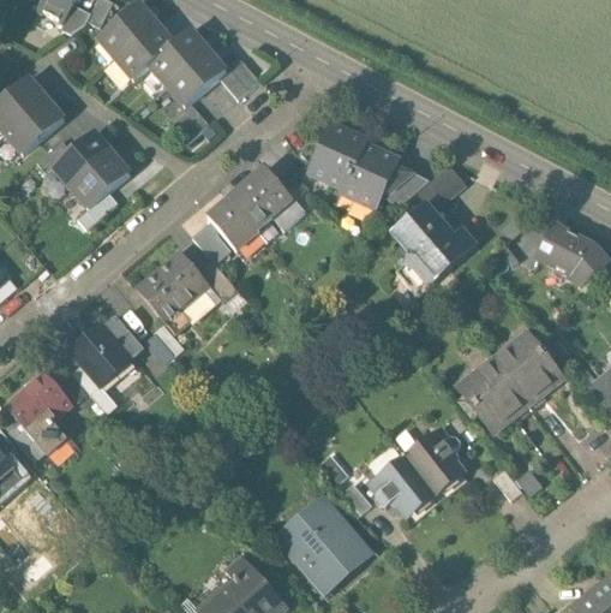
[(40,0),(31,18),(59,31),(75,0),(40,0)]
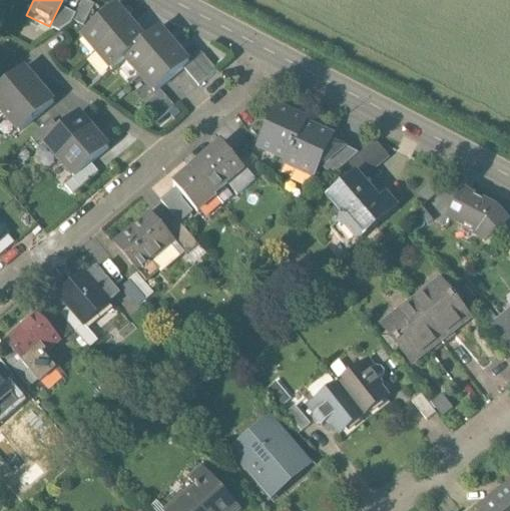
[(93,47),(132,15),(119,0),(112,0),(77,28),(93,47)]
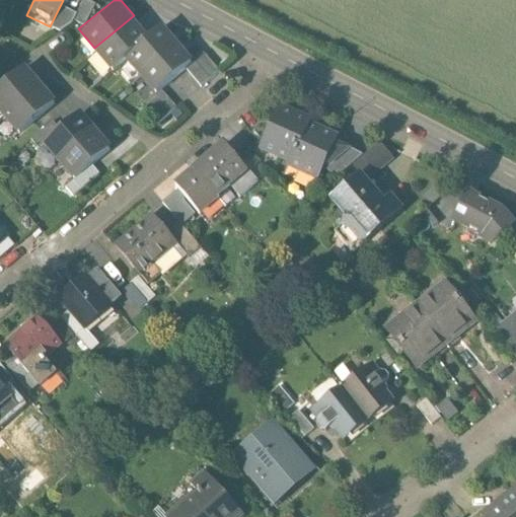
[(148,32),(134,15),(94,48),(108,65),(123,53),(148,32)]
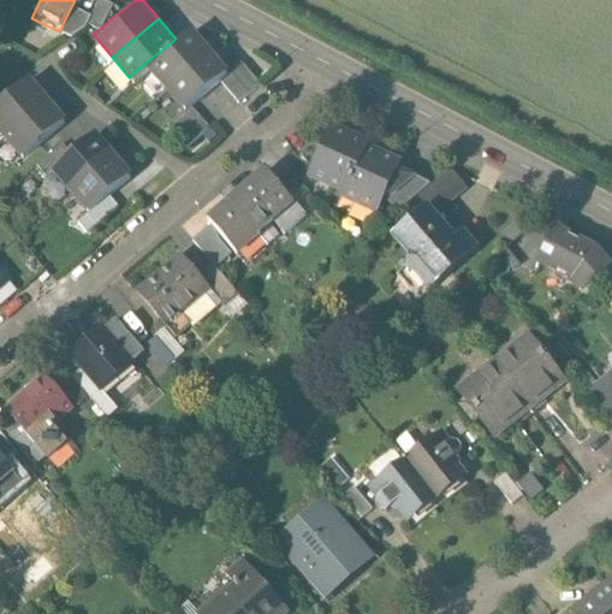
[(176,39),(146,63),(165,86),(212,47),(192,24),(176,39)]
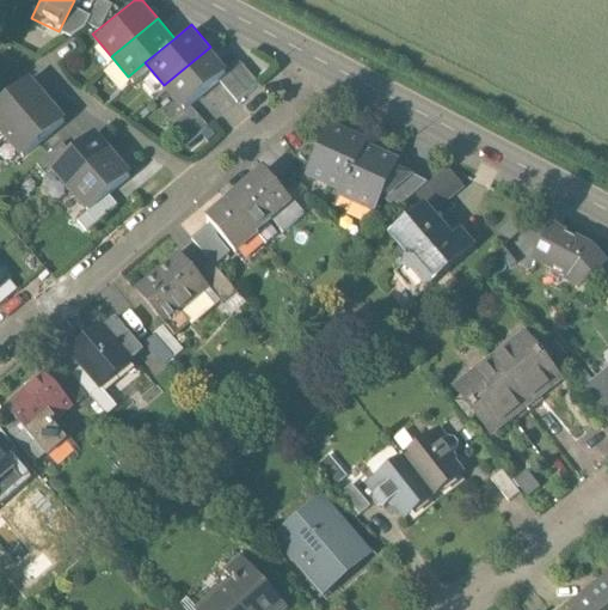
[(210,47),(164,85),(182,107),(228,68),(210,47)]
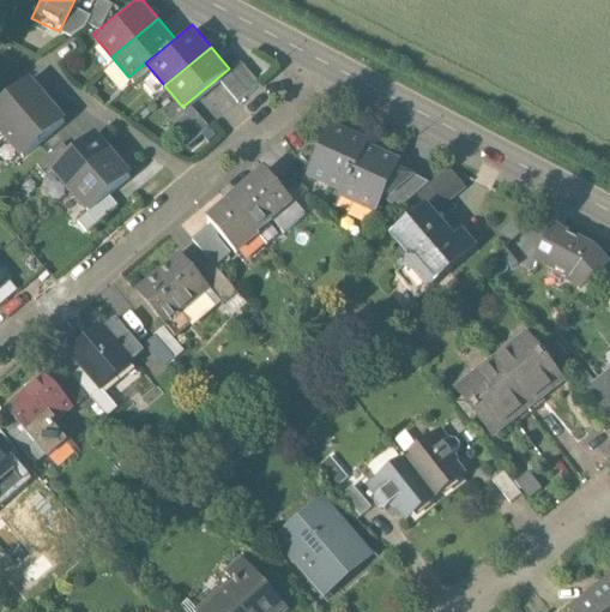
[(0,127),(1,130),(46,95),(26,71),(0,93),(0,127)]
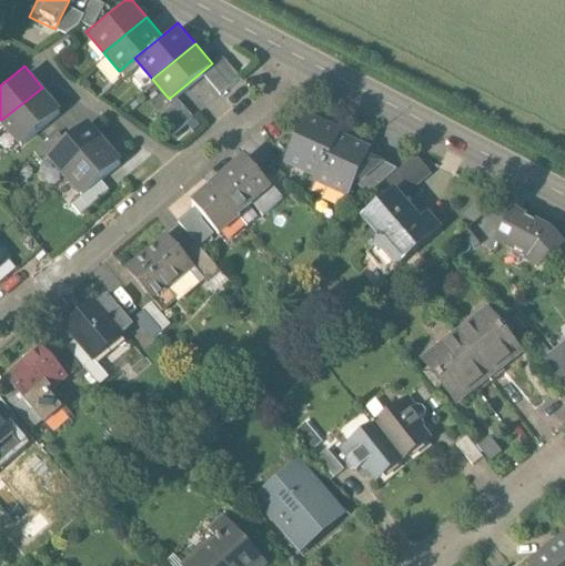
[(1,120),(19,142),(60,109),(42,88),(1,120)]
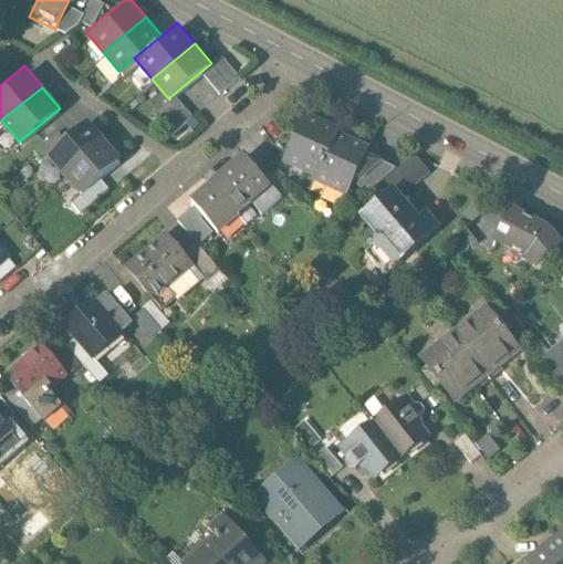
[(312,173),(335,124),(304,110),(281,158),(312,173)]
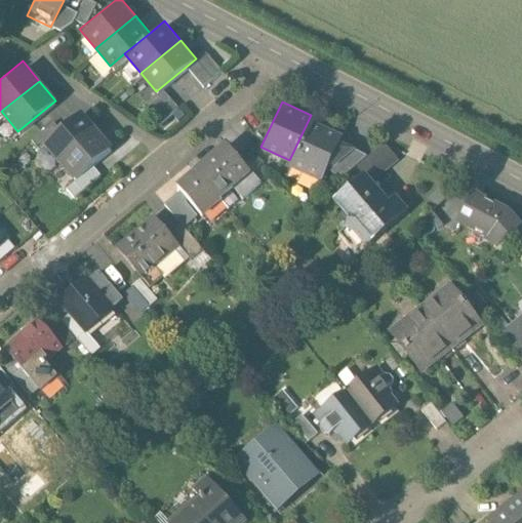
[(95,126),(79,107),(41,139),(57,158),(95,126)]
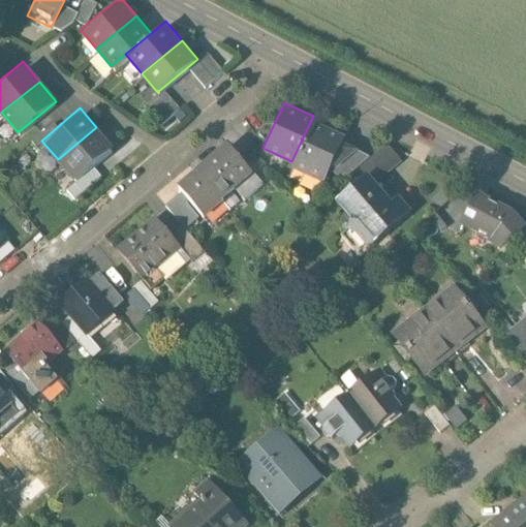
[(321,182),(345,131),(313,116),(291,161),(288,166),(321,182)]
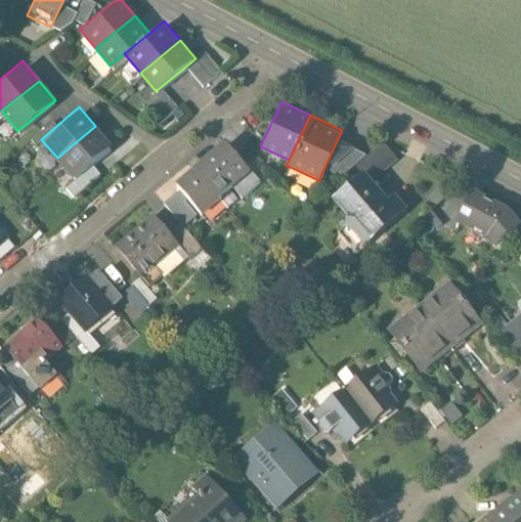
[(113,146),(95,126),(57,158),(75,178),(113,146)]
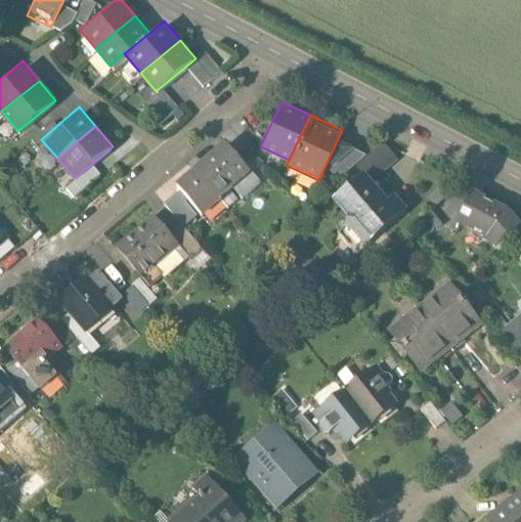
[(228,134),(202,157),(233,194),(260,172),(228,134)]
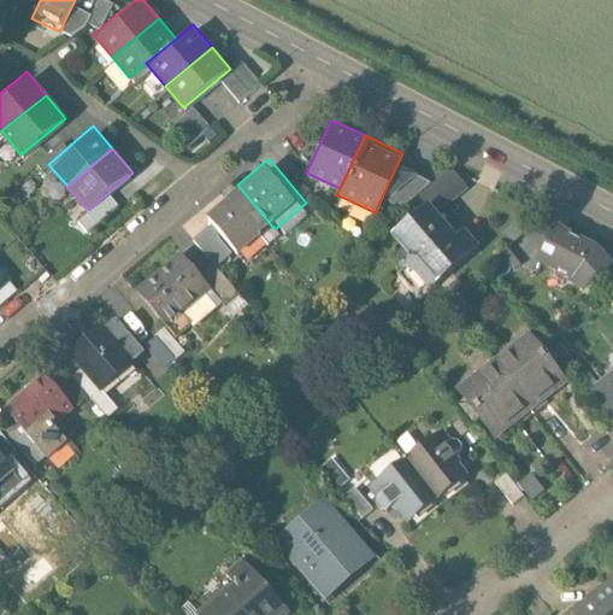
[(237,185),(206,210),(242,255),(275,229),(237,185)]
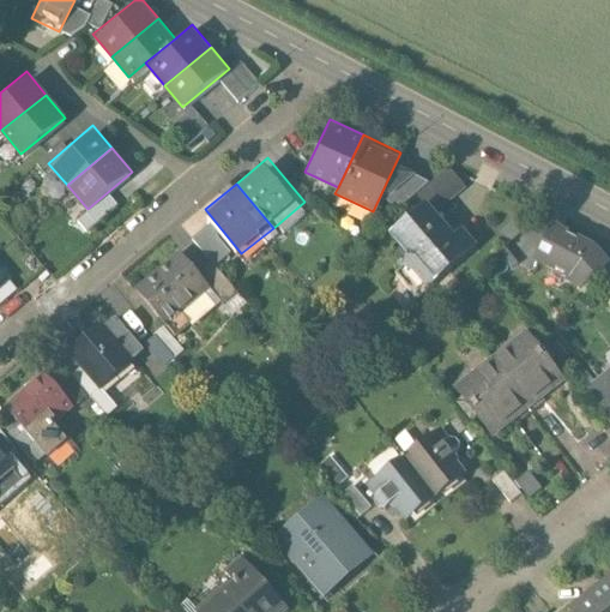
[(476,239),(432,190),(388,228),(434,277),(476,239)]
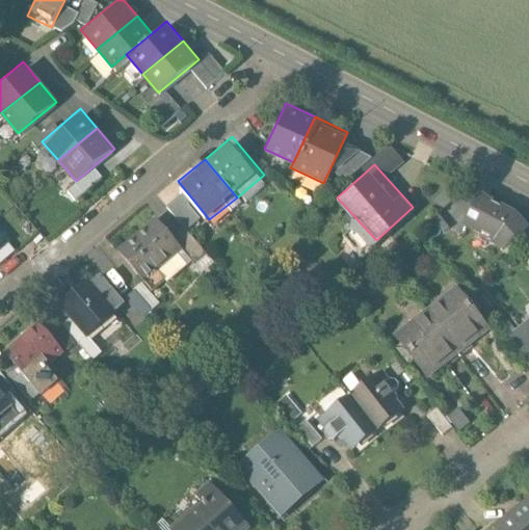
[(528,222),(517,208),(479,189),(461,224),(494,240),(503,250),(528,227),(528,222)]
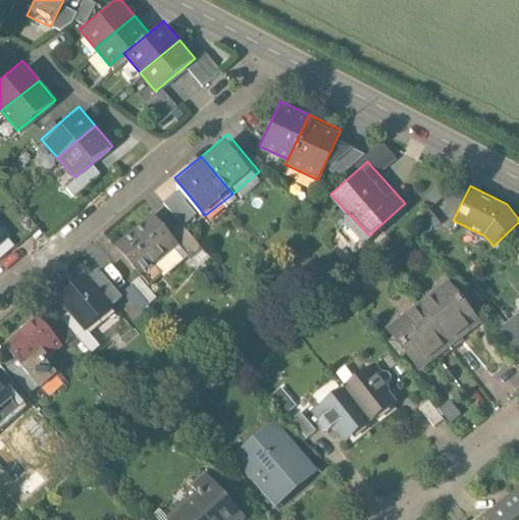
[(190,254),(151,210),(113,244),(152,288),(190,254)]
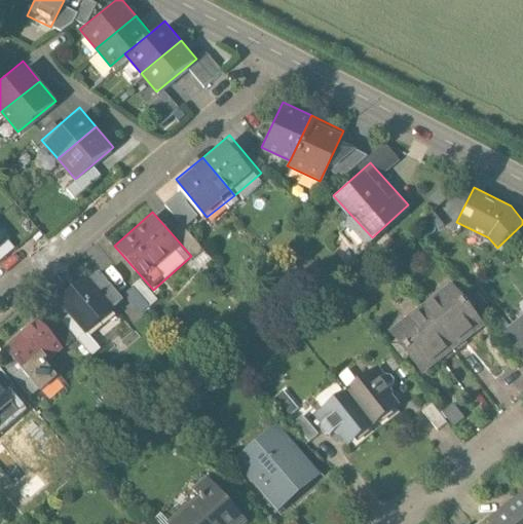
[(114,302),(89,272),(54,301),(80,331),(114,302)]
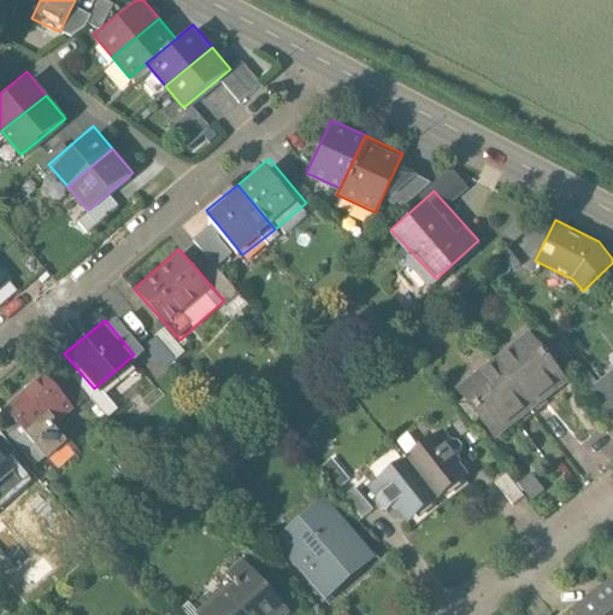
[(143,344),(164,365),(181,350),(160,328),(143,344)]
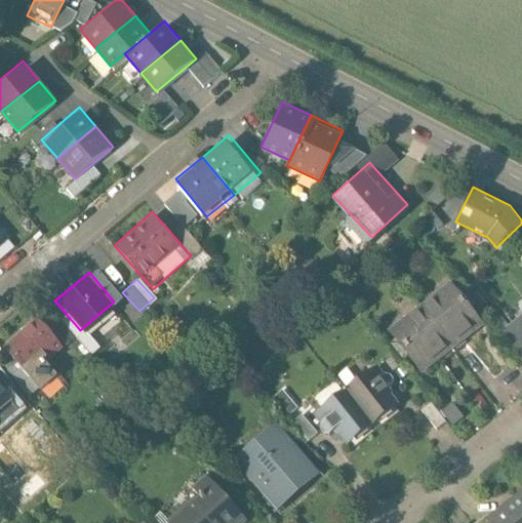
[(456,279),(422,305),(454,349),(489,323),(456,279)]
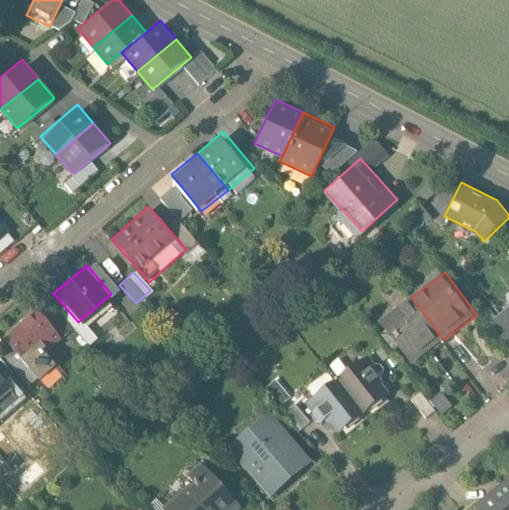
[(411,297),(377,322),(409,365),(443,340),(411,297)]
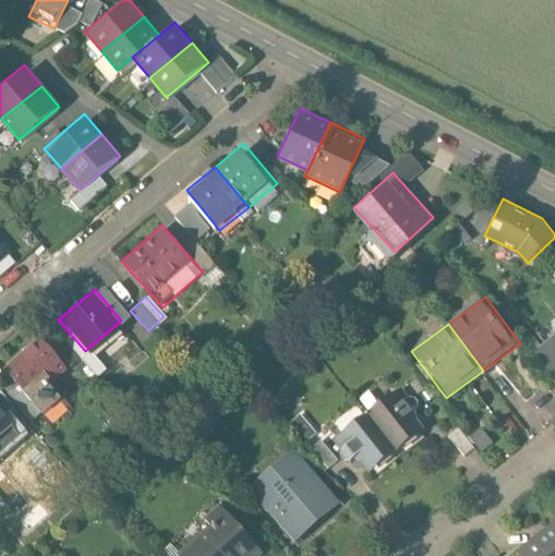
[(554,331),(529,350),(554,385),(554,384),(554,331)]
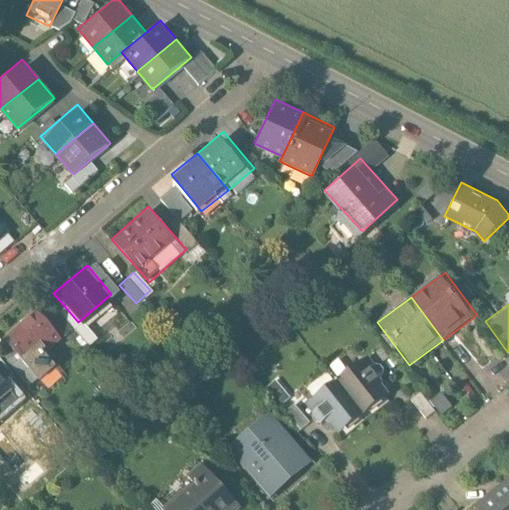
[(72,350),(46,319),(7,352),(33,383),(72,350)]
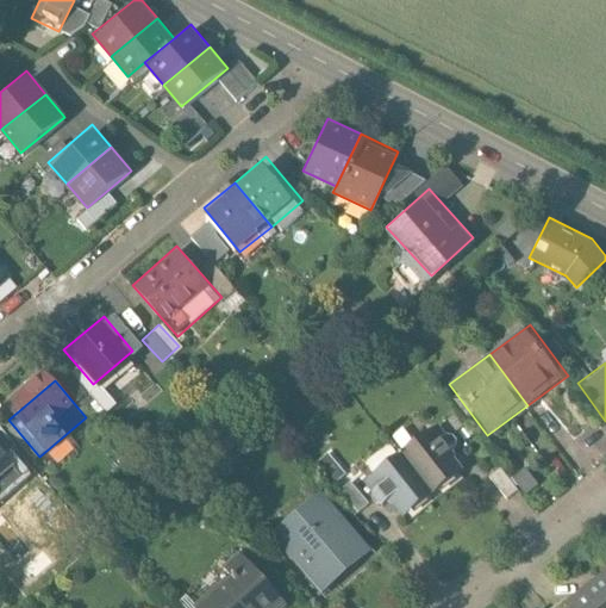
[(424,426),(393,450),(430,498),(461,473),(424,426)]
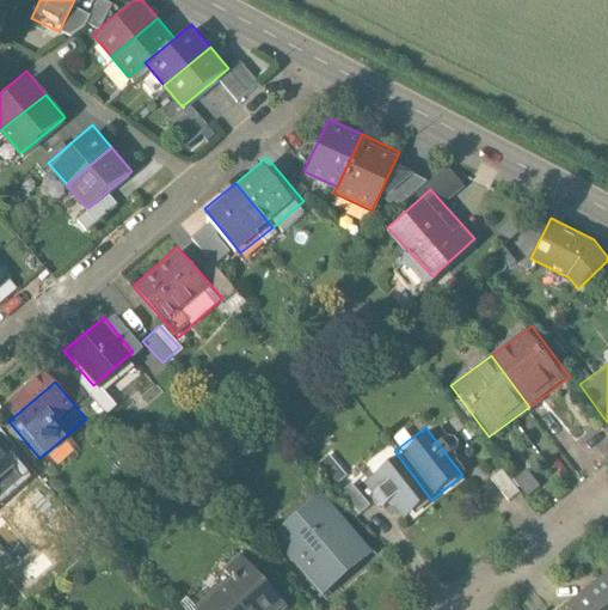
[(0,498),(26,477),(0,445),(0,498)]
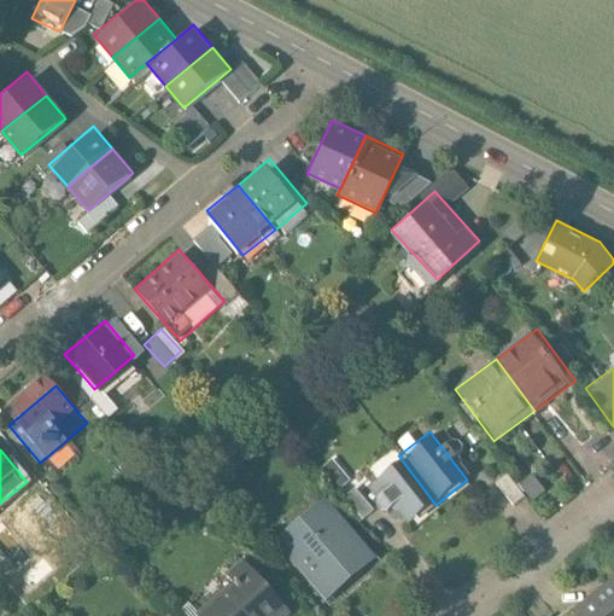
[(398,455),(366,481),(404,529),(436,505),(398,455)]
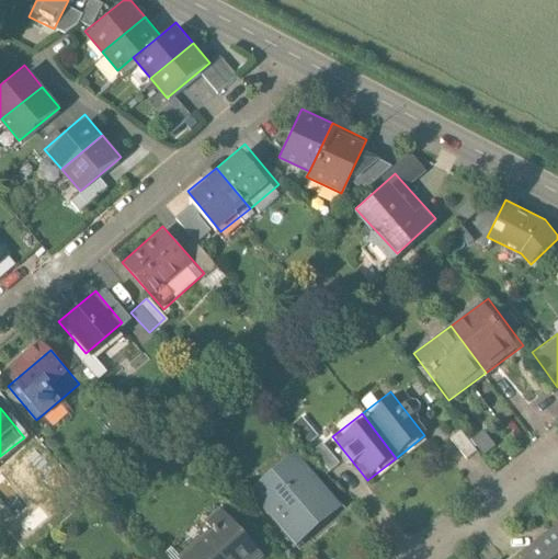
[(475,451),(458,430),(447,438),(464,459),(475,451)]
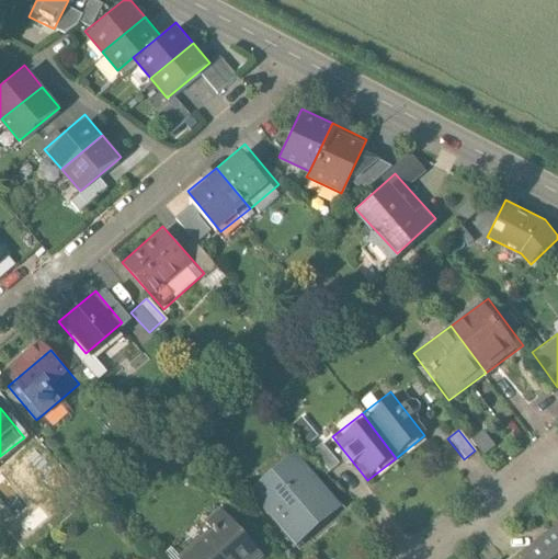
[(338,464),(320,443),(310,451),(328,471),(338,464)]
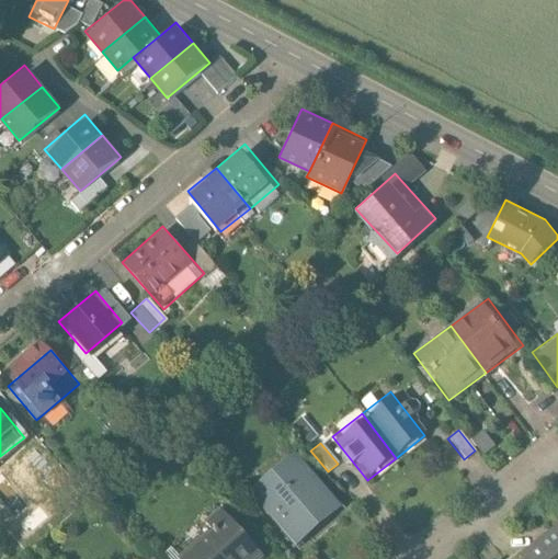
[(342,501),(295,446),(247,488),(294,543),(342,501)]
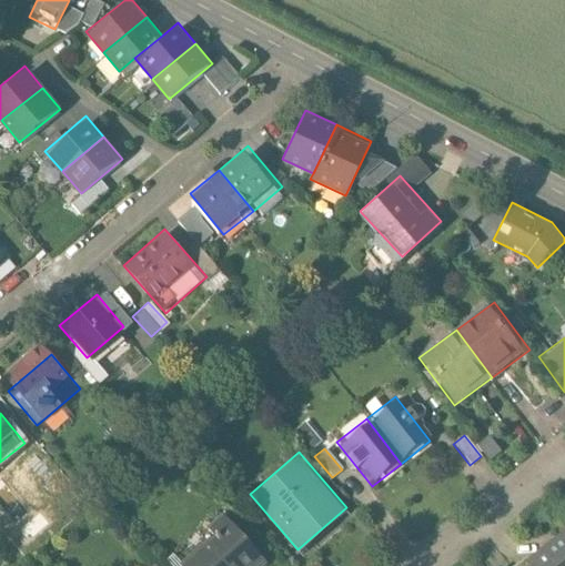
[(261,565),(266,562),(225,513),(172,557),(179,565),(261,565)]
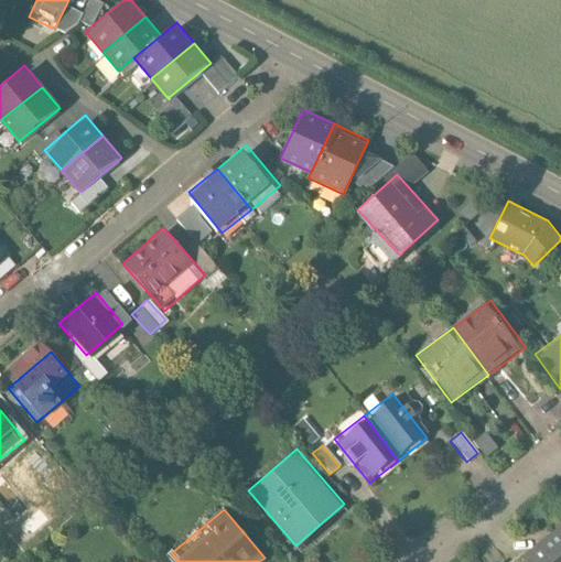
[(560,561),(560,522),(520,554),(526,561),(560,561)]
